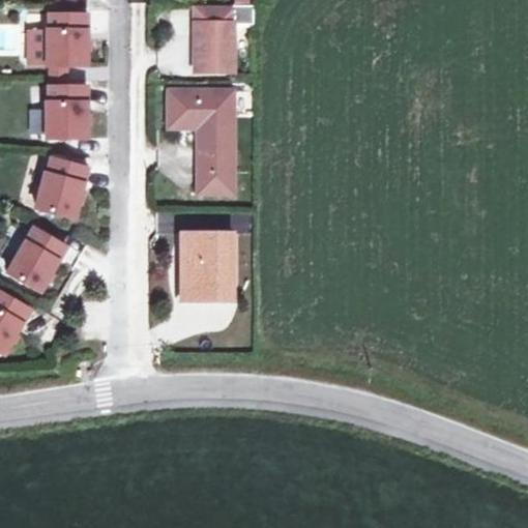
[(251,0),(193,1),(193,66),(229,67),(230,21),(251,21),(251,0)]
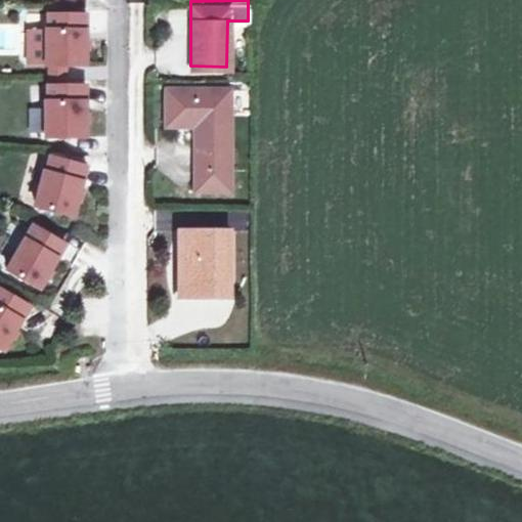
[(61,62),(83,61),(83,11),(45,11),(45,26),(43,27),(44,62),(47,62),(47,75),(61,75),(61,62)]
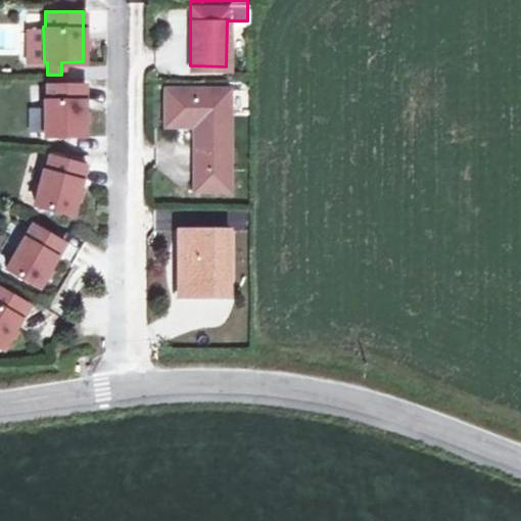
[(44,62),(43,27),(22,27),(22,62),(44,62)]
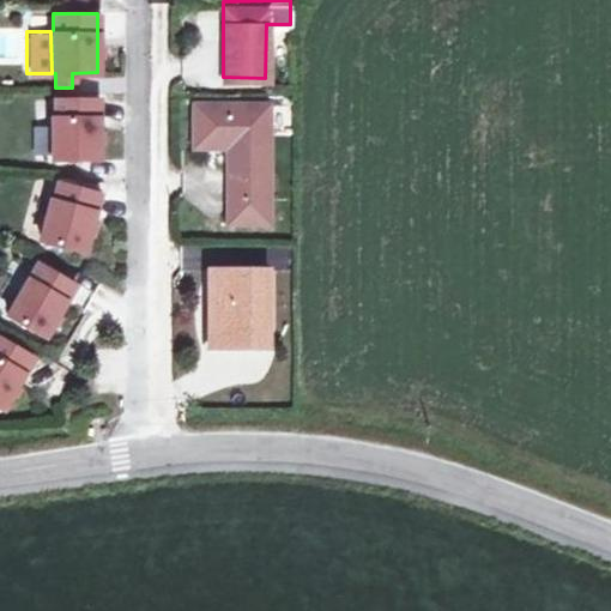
[(50,115),(50,157),(97,156),(96,97),(53,97),(53,115),(50,115)]
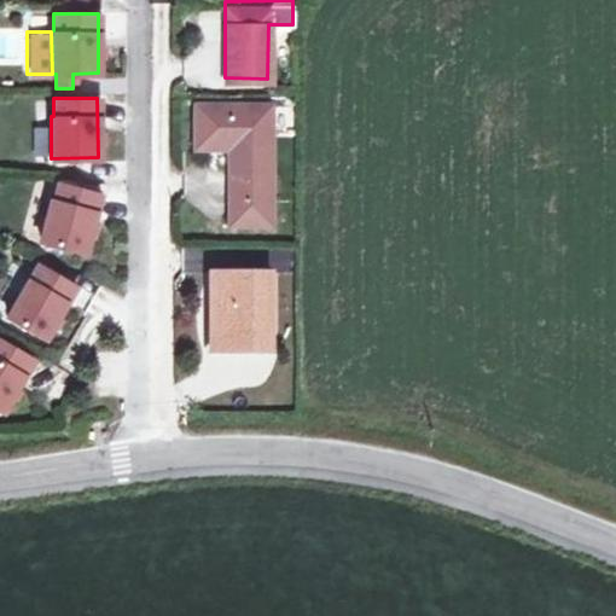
[(228,245),(268,245),(267,105),(193,105),(195,147),(228,147),(228,245)]
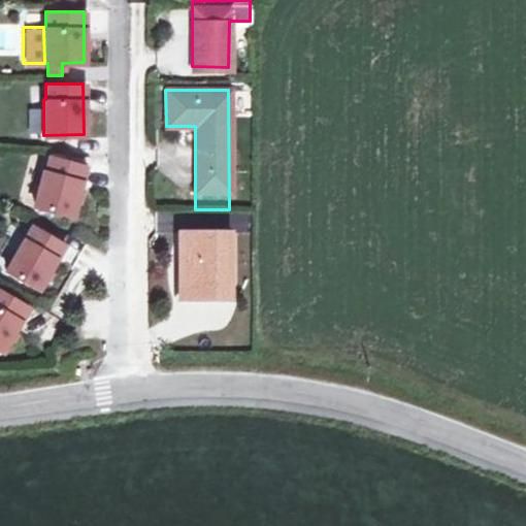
[(85,164),(48,155),(44,169),(42,169),(33,204),(72,215),(85,164)]
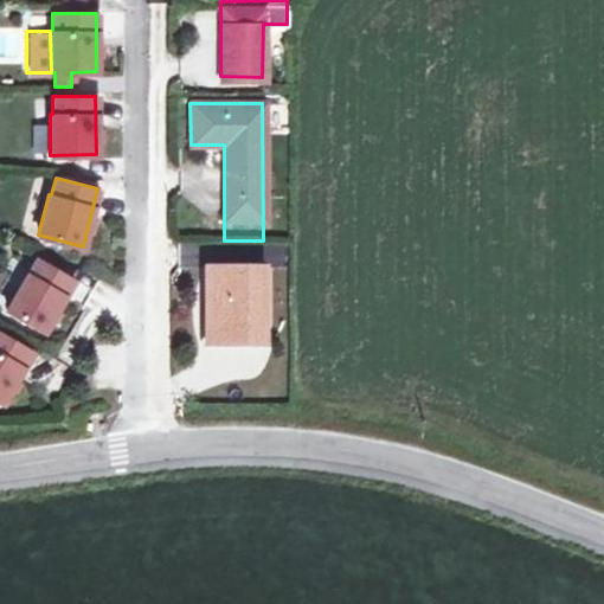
[(74,278),(36,257),(6,309),(44,331),(74,278)]
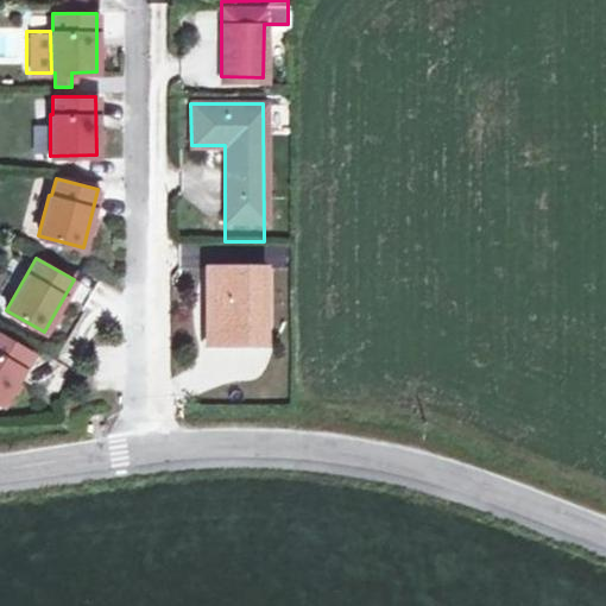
[(207,265),(206,326),(228,326),(228,340),(264,340),(263,265),(207,265)]
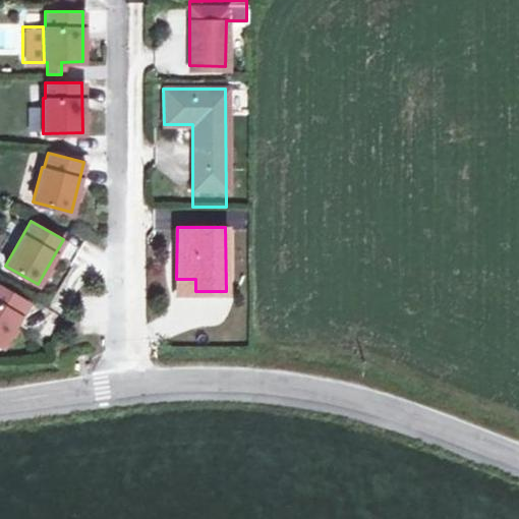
[(195,279),(176,279),(176,291),(195,291),(195,279)]
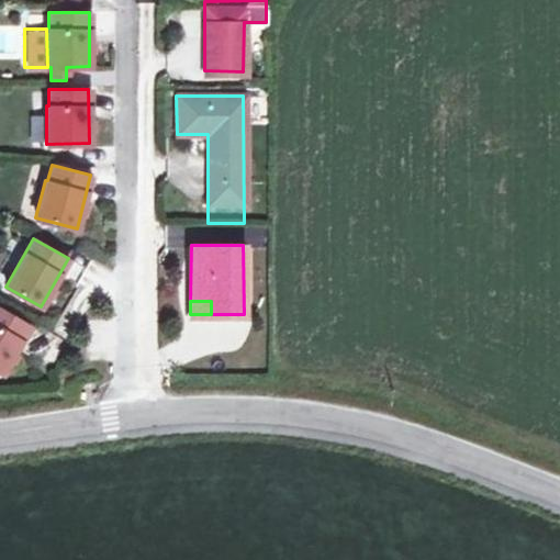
[(30,325),(0,308),(0,371),(2,373),(30,325)]
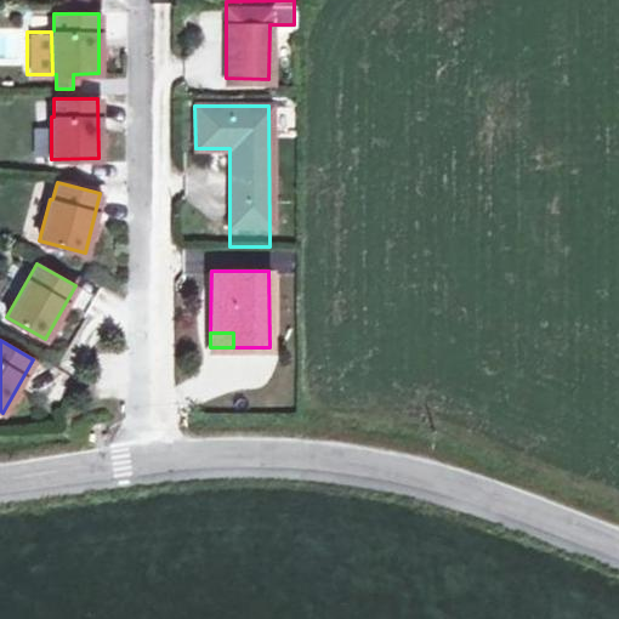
All buildings are outlined.
